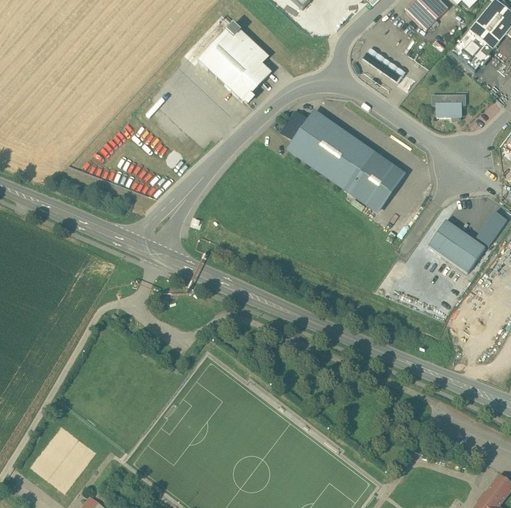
[(414,0),(412,2),(413,3),(407,9),(427,29),(449,7),(441,0),(414,0)]
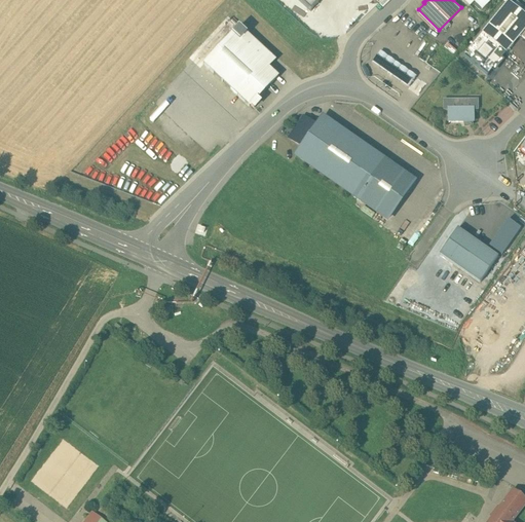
[(524,10),(511,0),(507,0),(483,30),(507,49),(524,27),(524,10)]
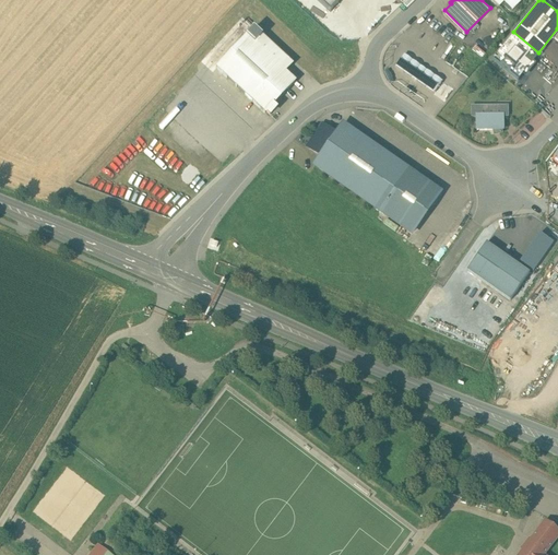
[(287,68),(256,39),(263,32),(256,24),(248,32),(217,65),(265,109),(268,108),(271,111),(277,104),(274,101),(296,77),(287,68)]
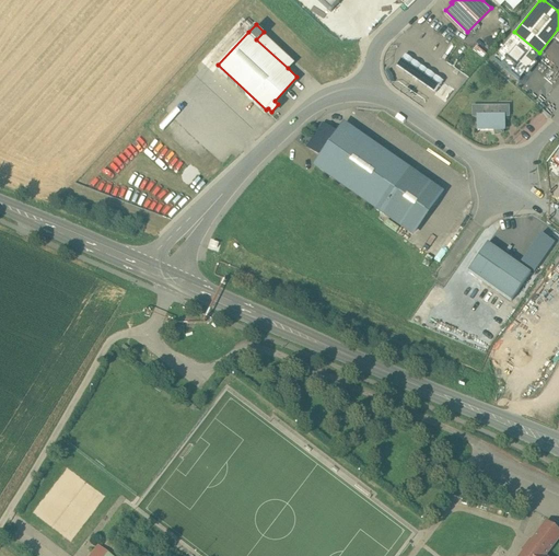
[(264,32),(256,39),(288,68),(294,60),(264,32)]
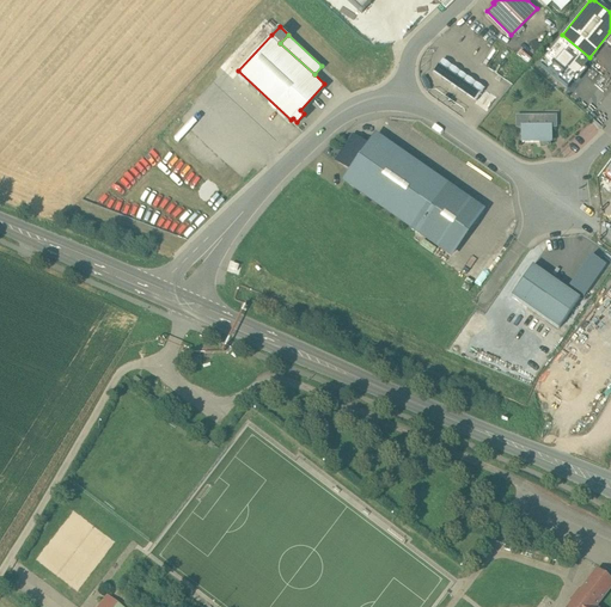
[(464,78),(458,73),(453,80),(459,85),(464,78)]
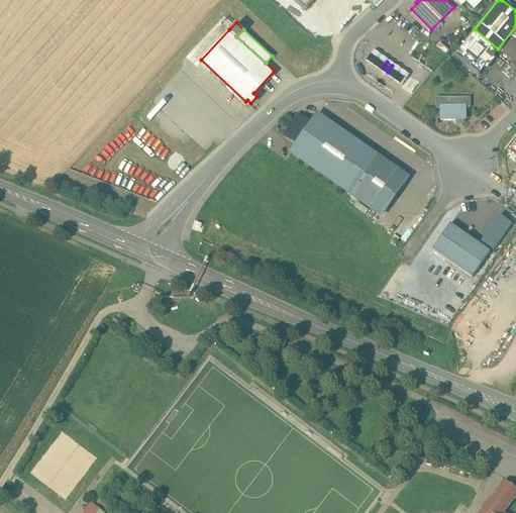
[(470,95),(437,95),(437,104),(441,104),(441,116),(457,116),(458,120),(463,119),(463,116),(466,116),(466,104),(470,104),(470,95)]
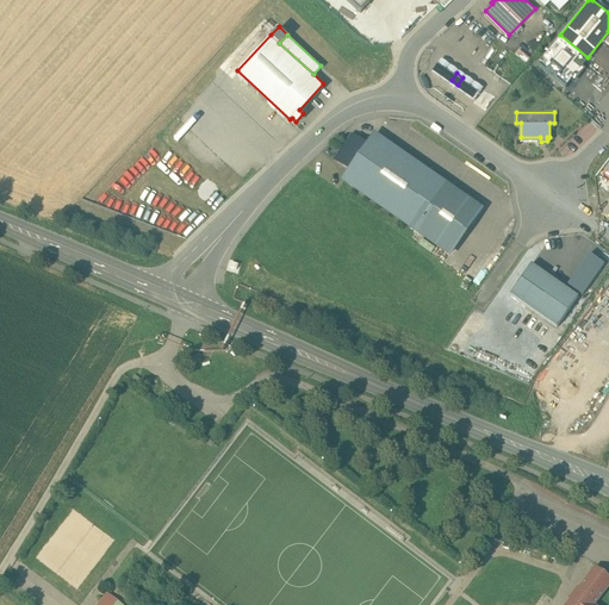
[(336,155),(352,167),(368,143),(353,131),(336,155)]
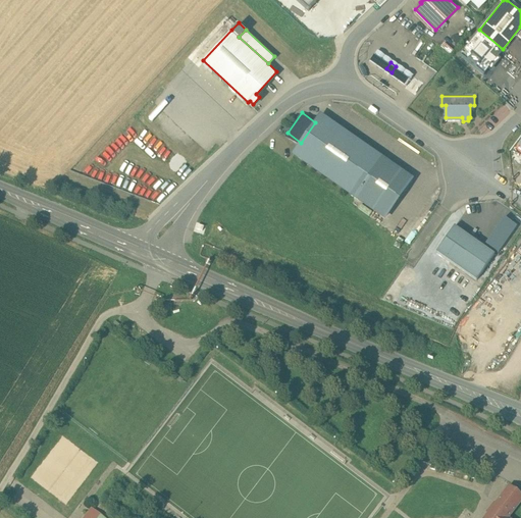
[(301,143),(297,149),(387,212),(410,179),(319,116),(315,122),(301,143)]
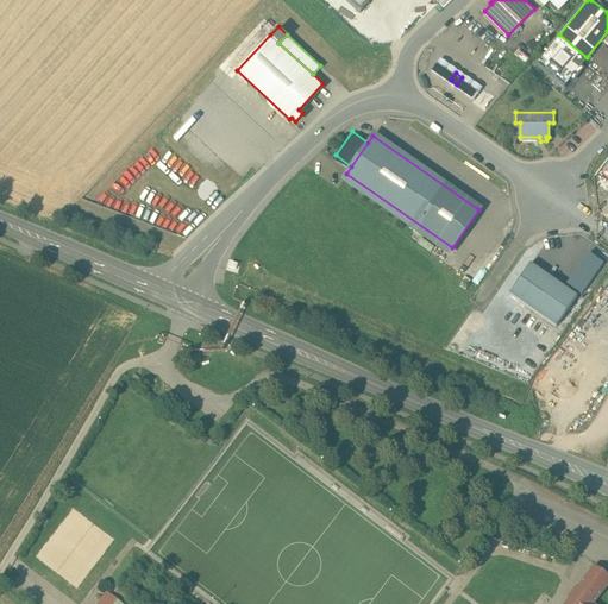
[(135,208),(167,221),(171,207),(139,195),(135,208)]
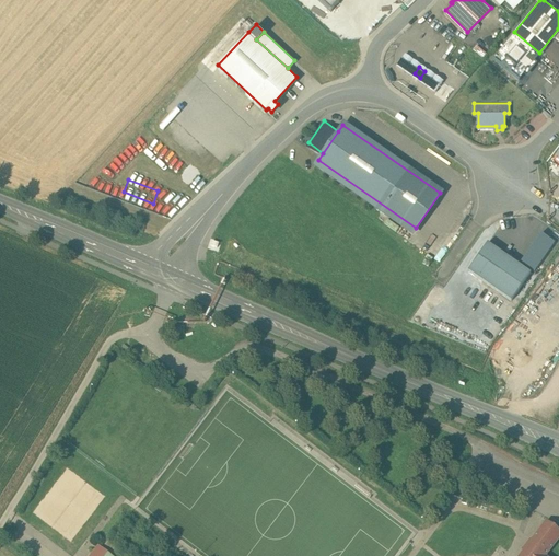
[(535,227),(516,253),(535,265),(554,240),(535,227)]
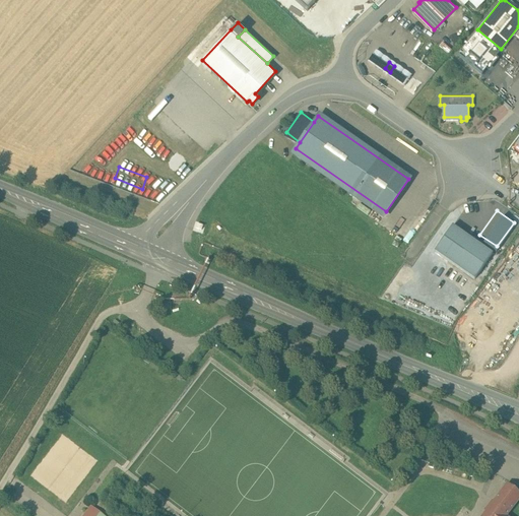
[(494,251),(453,222),(435,248),(475,276),(494,251)]
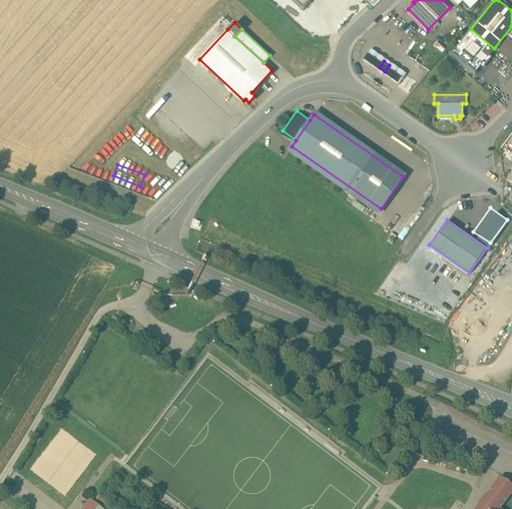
[(422,441),(419,452),(424,454),(428,443),(422,441)]
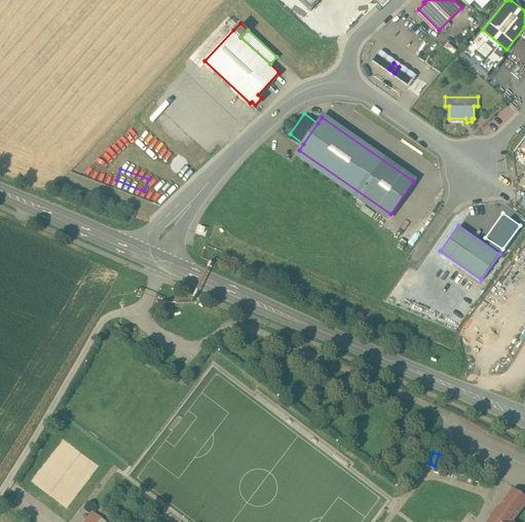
[(514,488),(501,504),(504,507),(494,521),(495,521),(515,521),(512,519),(524,501),(524,494),(514,487),(513,487),(514,488)]
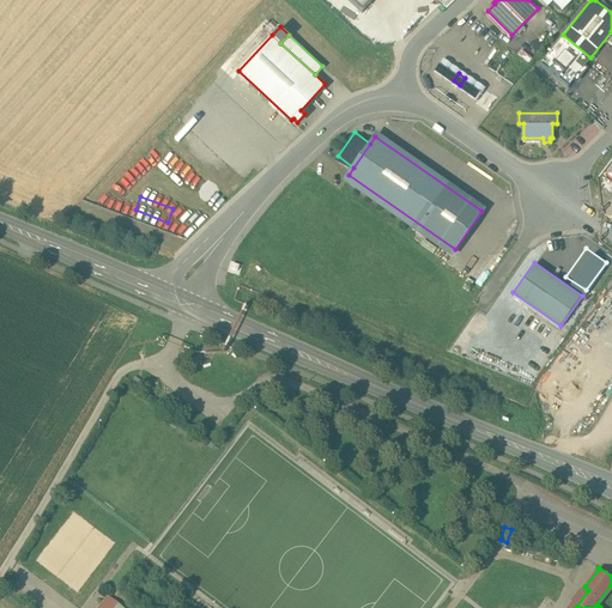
[(128,607),(109,594),(98,607),(128,607)]
